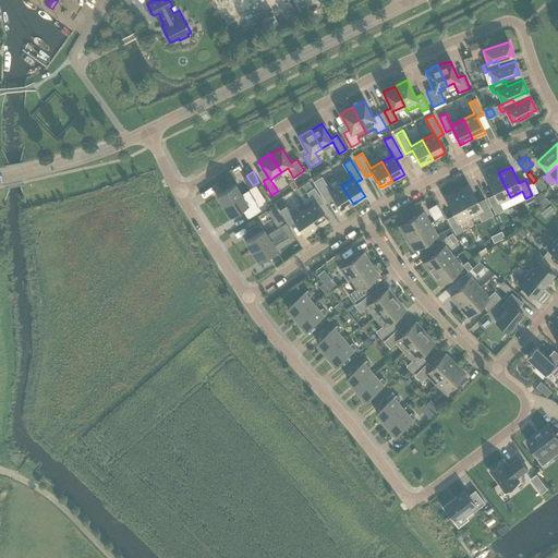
[(510,197),(498,172),(486,178),(494,195),(488,197),(495,213),(501,209),(498,203),(510,197)]
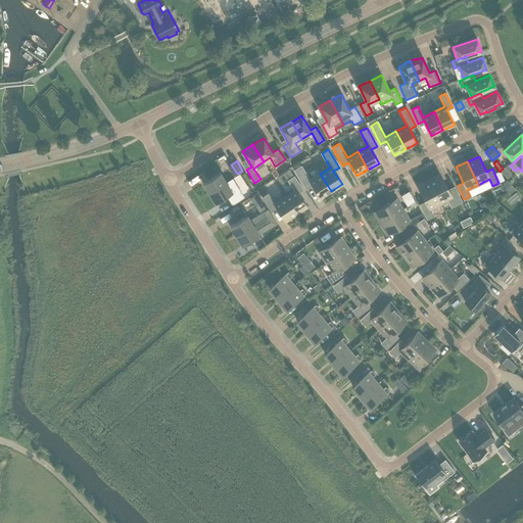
[(331,191),(320,174),(310,181),(300,167),(294,171),(305,188),(312,185),(320,198),(331,191)]
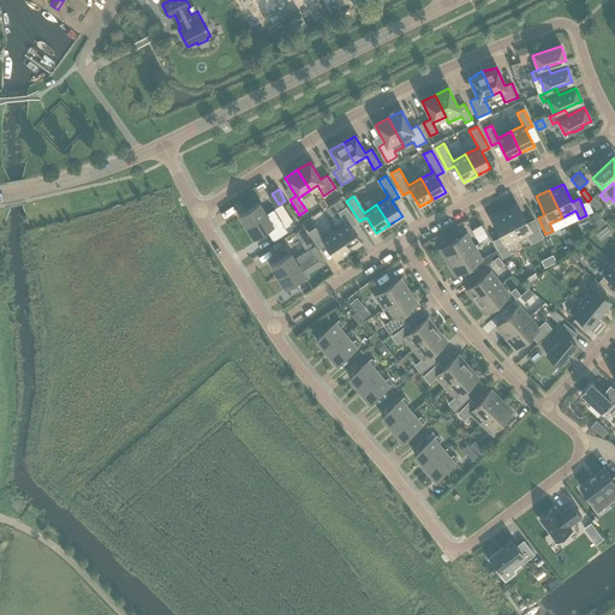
[(344,207),(340,201),(327,209),(332,215),(344,207)]
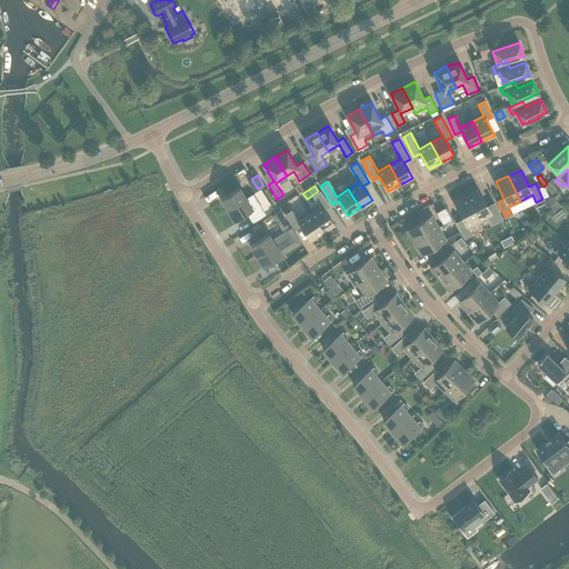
[(227,210),(247,198),(240,187),(220,199),(227,210)]
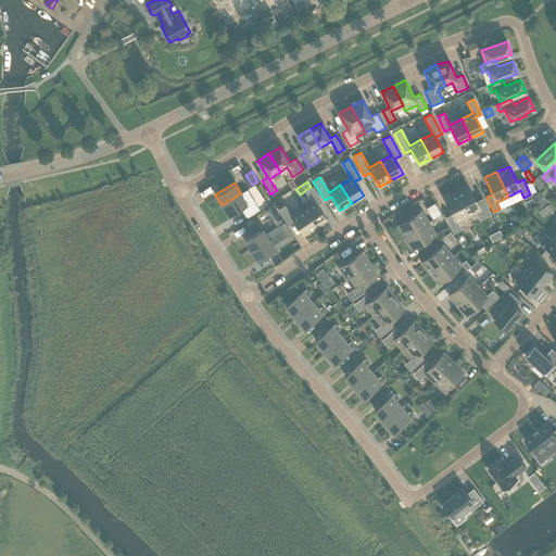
[(456,192),(468,216),(476,213),(479,220),(491,214),(483,198),(476,201),(468,186),(456,192)]
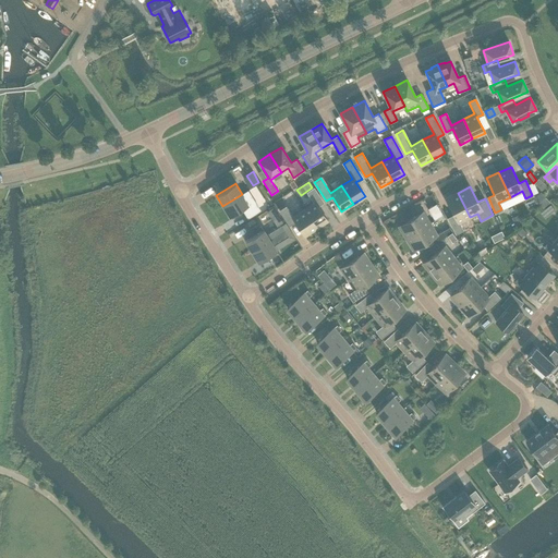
[(314,203),(304,210),(316,229),(327,221),(317,206),(323,203),(314,189),(307,193),(314,203)]
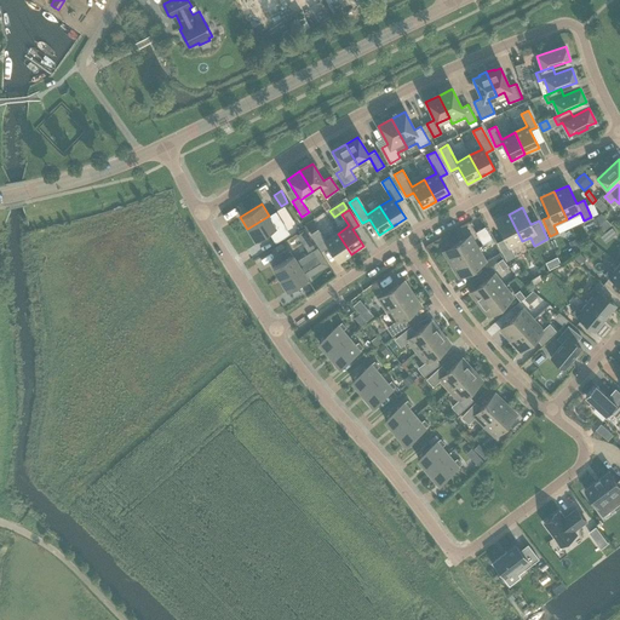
[(600,214),(593,219),(595,220),(604,231),(612,225),(601,213),(600,214)]
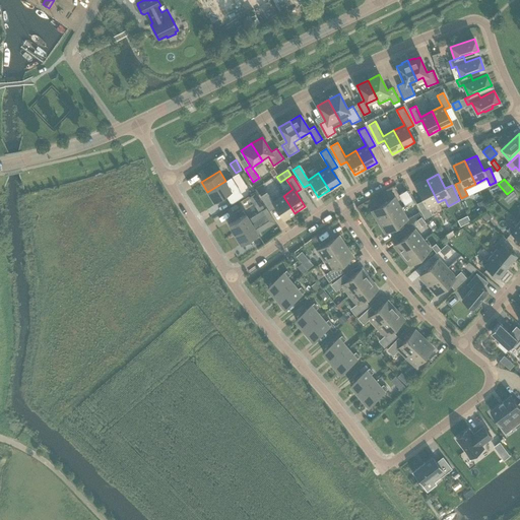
[(427,207),(438,202),(427,180),(414,186),(423,201),(417,204),(425,217),(431,214),(427,207)]
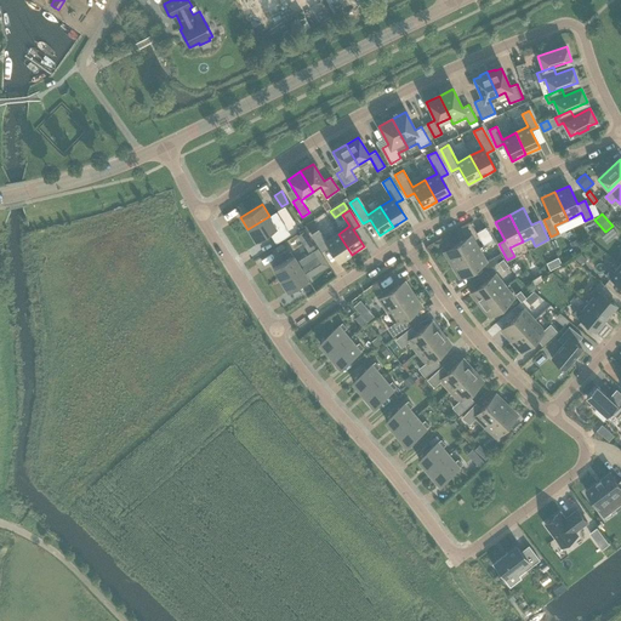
[(269,216),(248,229),(255,241),(277,227),(269,216)]
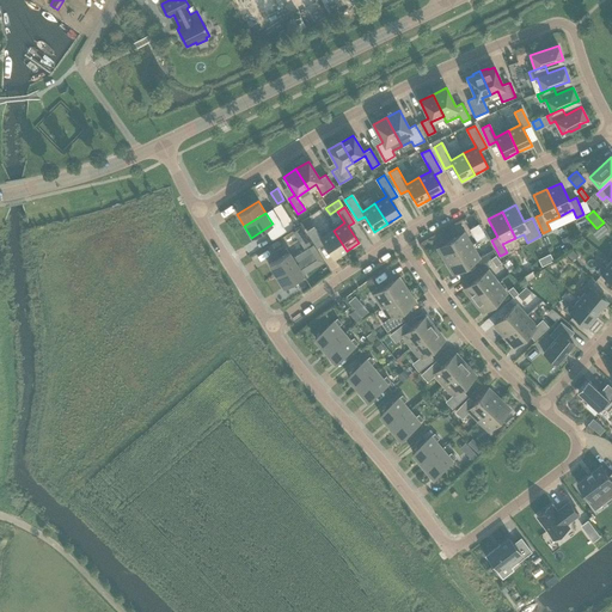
[(289,222),(287,224),(291,230),(299,225),(294,219),(289,221),(289,222)]
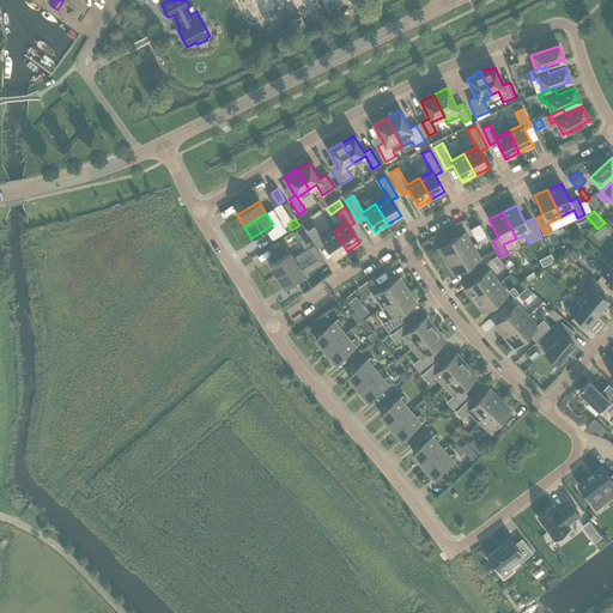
[(473,225),(478,234),(484,230),(479,223),(473,225)]
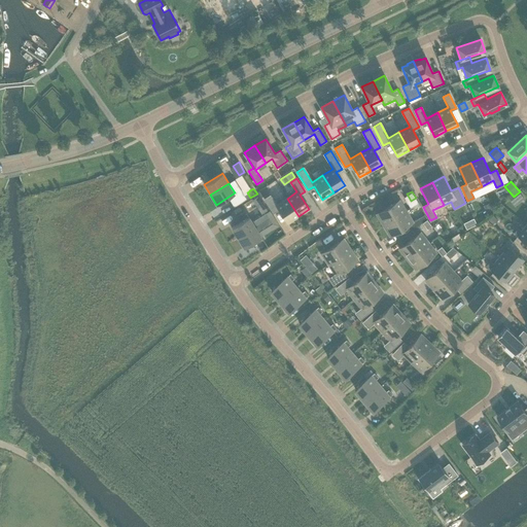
[(518,195),(515,198),(519,202),(524,198),(520,194),(518,195)]
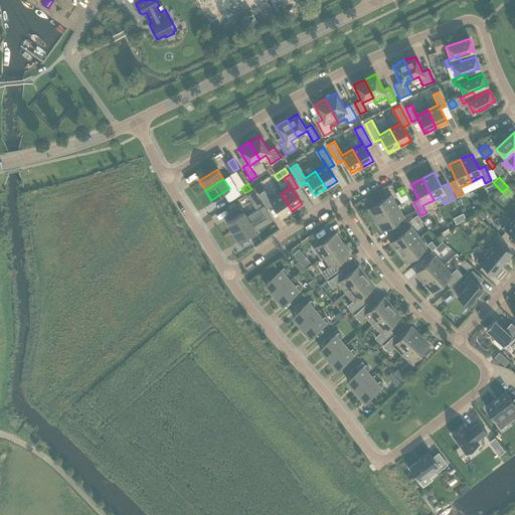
[(292,211),(281,194),(271,201),(264,191),(259,195),(267,207),(272,204),(281,217),(292,211)]
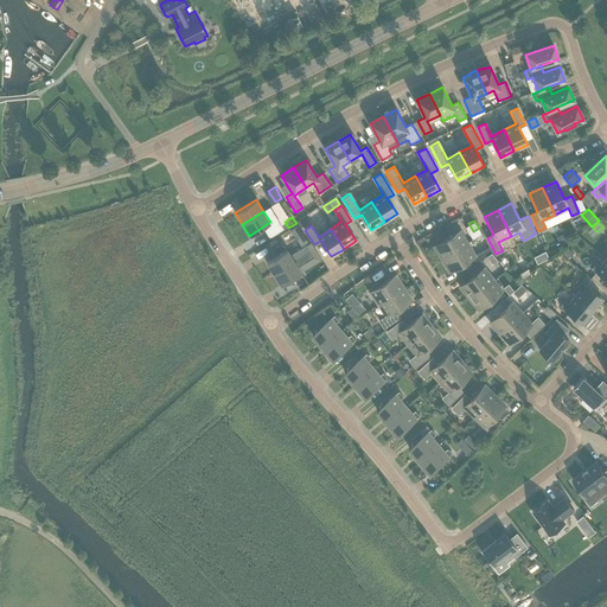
[(300,232),(295,227),(283,234),(288,241),(300,232)]
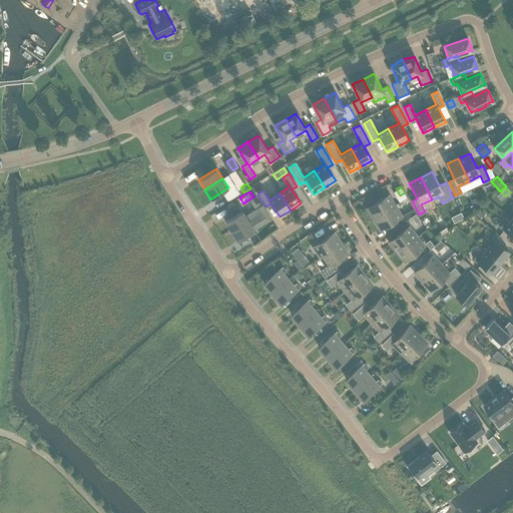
[(367,207),(373,218),(395,205),(388,195),(367,207)]
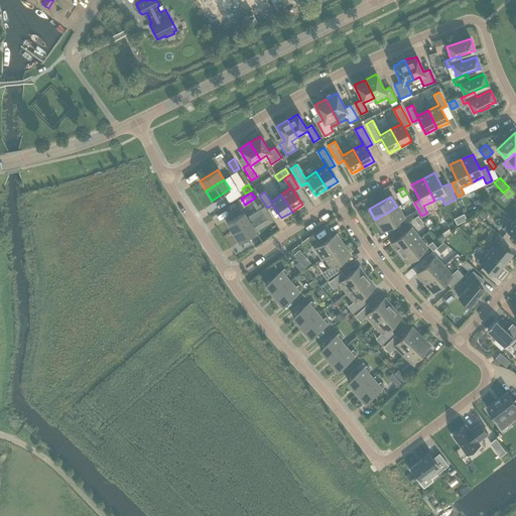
[(484,207),(480,199),(474,202),(478,210),(484,207)]
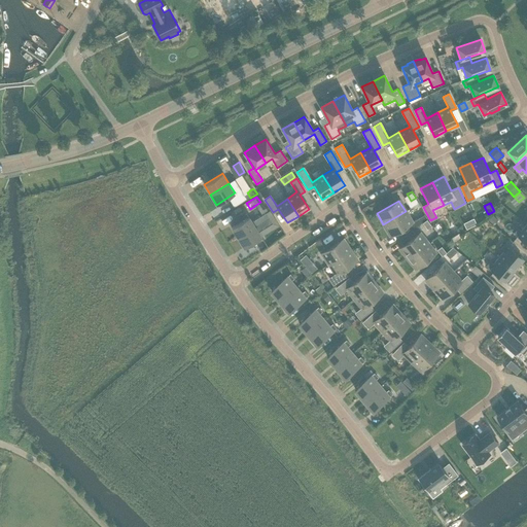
[(406,211),(383,224),(390,236),(406,226),(412,222),(406,211)]
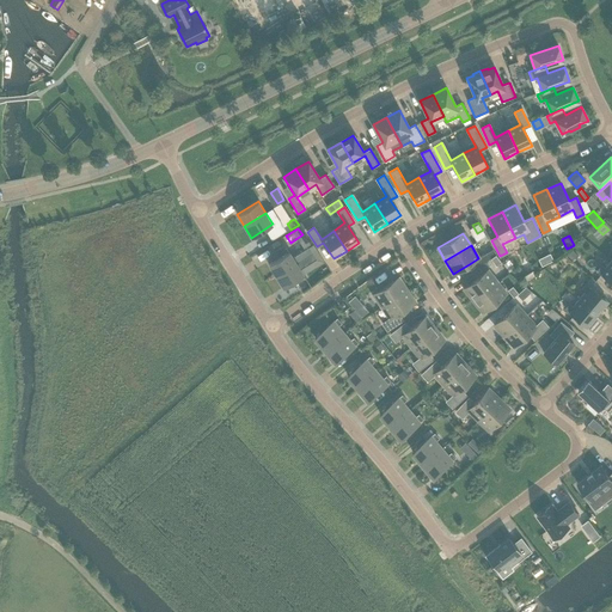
[(308,248),(292,257),(289,252),(269,264),(276,276),(312,254),(308,248)]
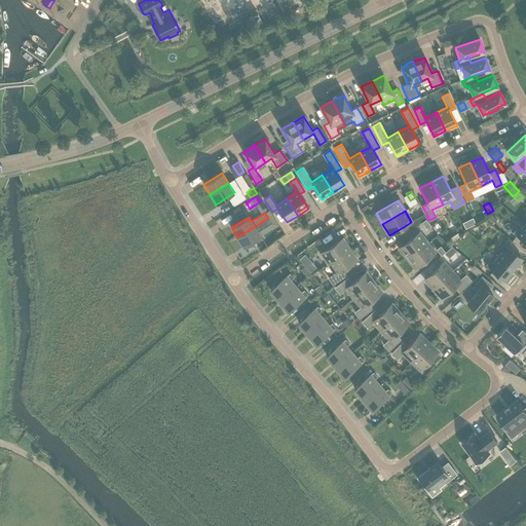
[(426,219),(424,215),(411,222),(405,226),(410,231),(412,230),(412,229),(421,222),(423,221),(426,219)]
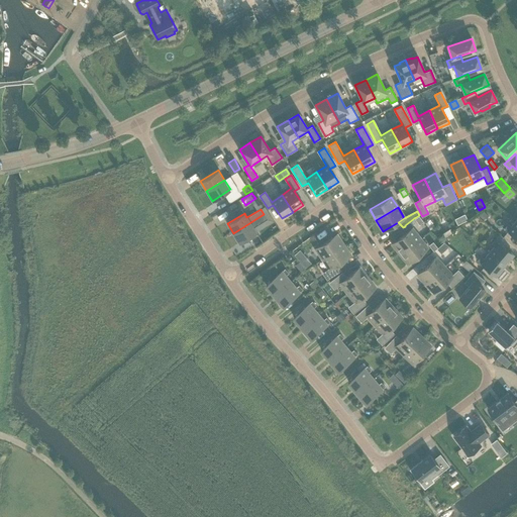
[(479,216),(480,217),(483,220),(488,215),(484,211),(479,216)]
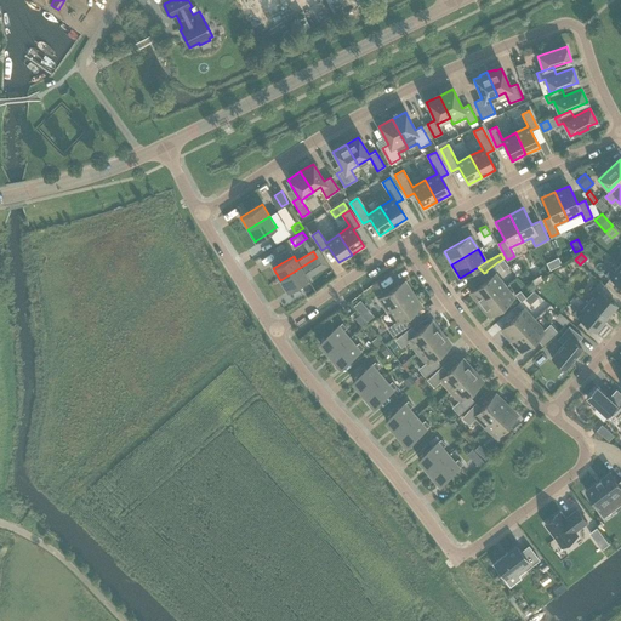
[(288,291),(308,279),(305,273),(320,263),(317,257),(280,280),(288,291)]
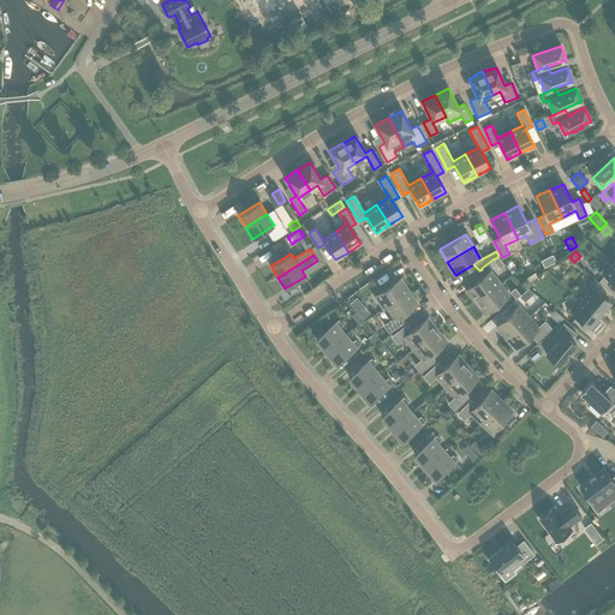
[(495,258),(493,260),(499,267),(503,263),(499,257),(499,256),(495,258)]
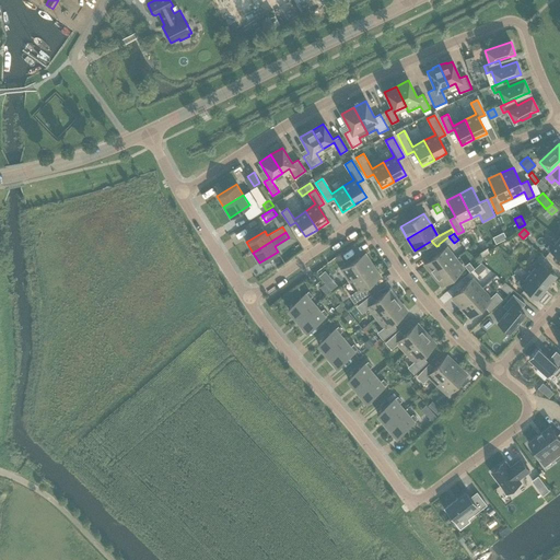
[(450,247),(454,243),(448,236),(444,241),(450,247)]
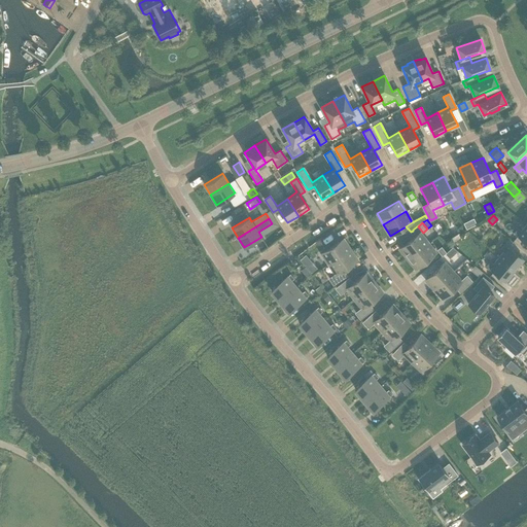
[(518,236),(526,243),(526,224),(521,231),(518,227),(514,233),(518,236)]
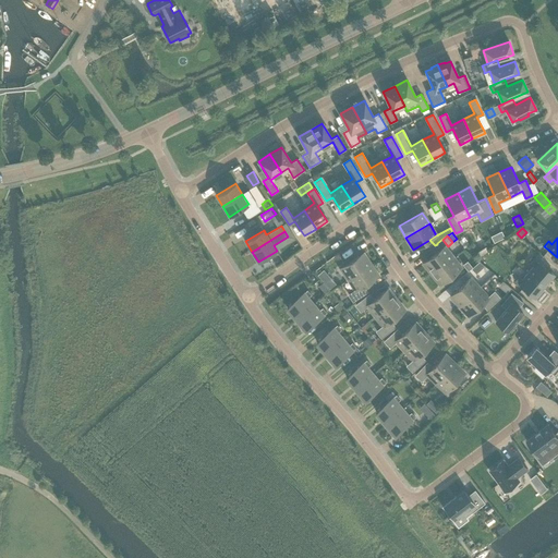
[(423,264),(432,274),(452,257),(444,246),(423,264)]
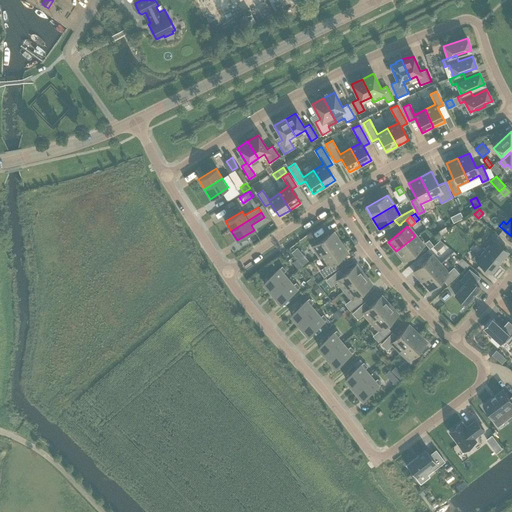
[(321,259),(341,245),(333,232),(312,246),(321,259)]
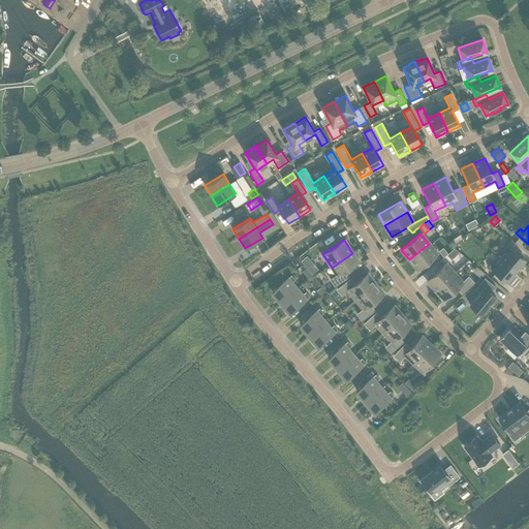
[(429,244),(409,259),(417,270),(437,254),(429,244)]
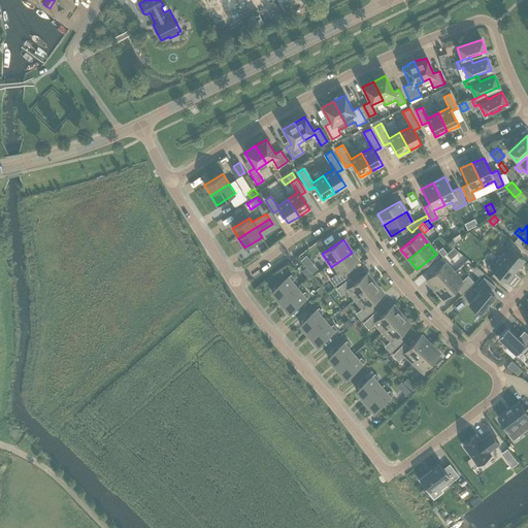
[(516,271),(525,260),(509,248),(505,244),(501,249),(504,252),(499,258),(516,271)]
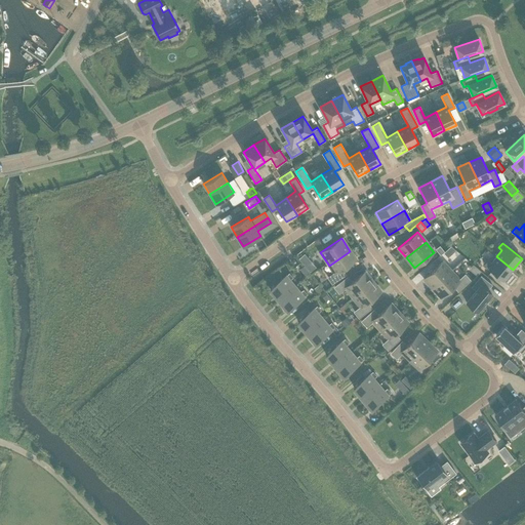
[(439,246),(435,249),(440,255),(444,251),(439,246)]
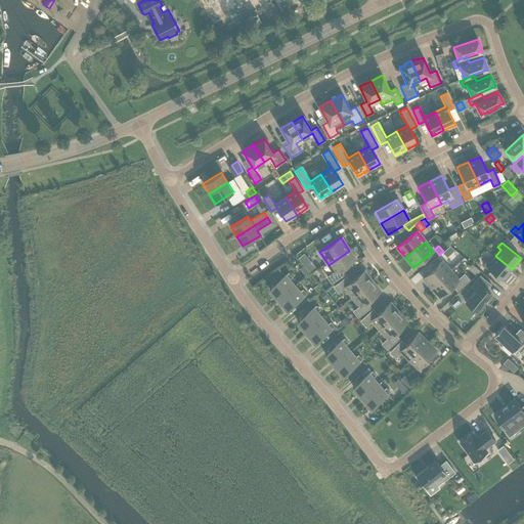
[(454,250),(450,246),(443,252),(447,256),(454,250)]
